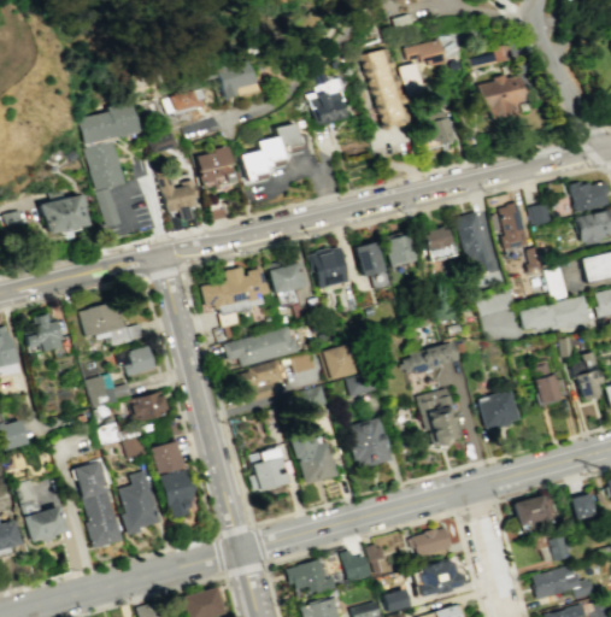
[(410,48),(441,39),(447,60),(428,66),(426,57),(412,60),(410,48)]
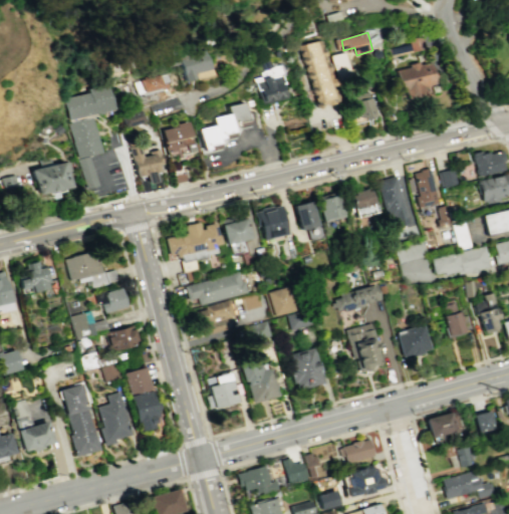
[(417,50),(414,35),(426,33),(429,48),(417,50)]
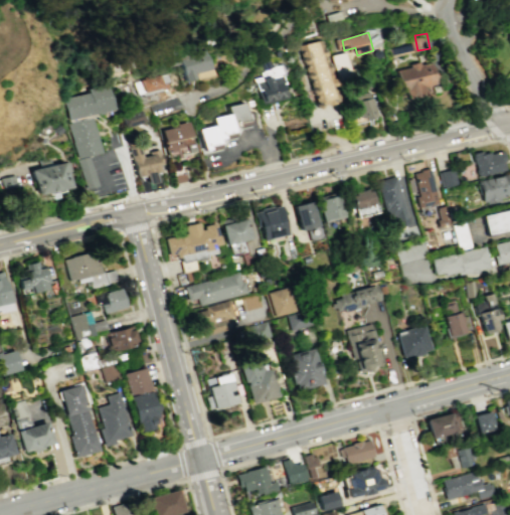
[(319,106),(305,45),(328,40),(342,101),(319,106)]
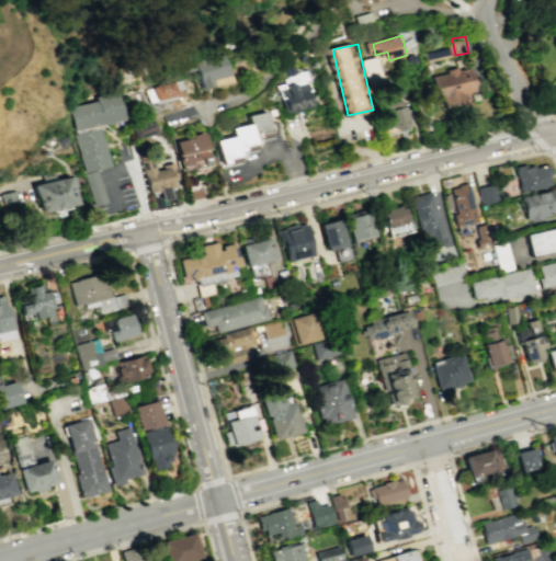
[(189,72),(202,70),(205,88),(235,82),(230,53),(186,59),(189,72)]
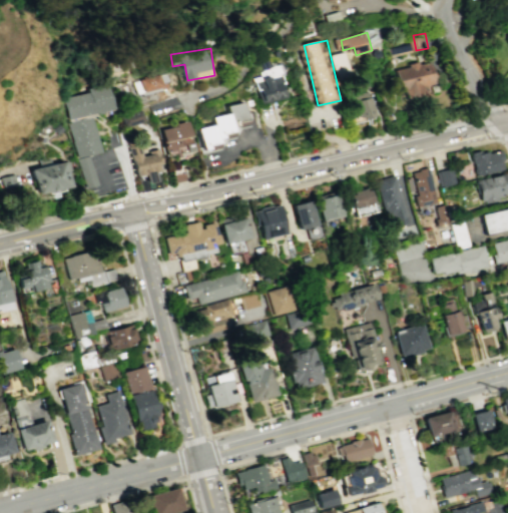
[(334,55),(341,80),(355,76),(349,52),(334,55)]
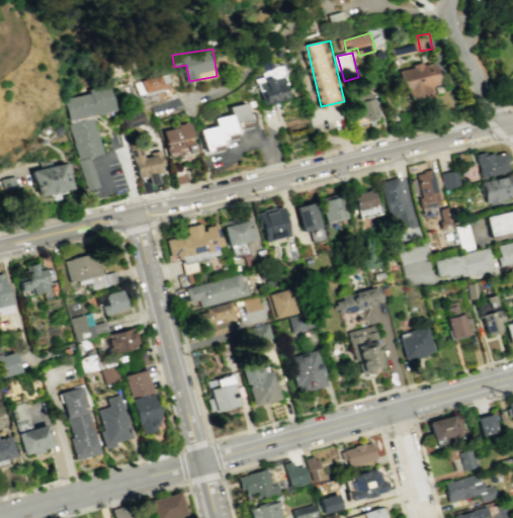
[(409,92),(404,70),(437,61),(442,83),(431,86),(433,95),(416,99),(414,91),(409,92)]
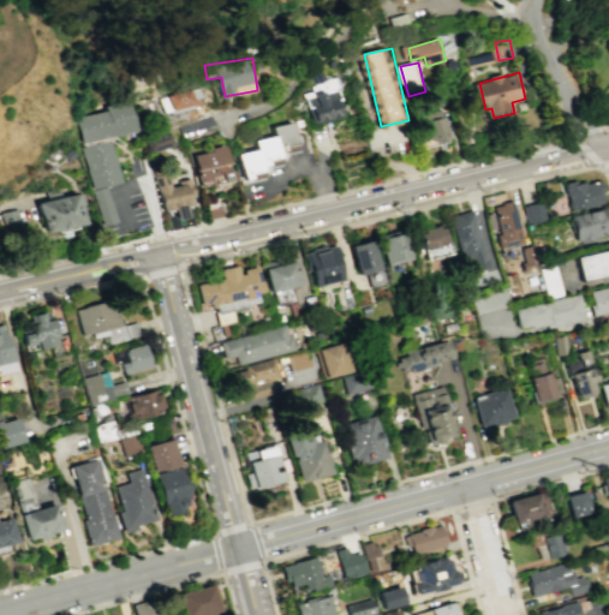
[(348,114),(316,124),(308,93),(317,90),(316,85),(341,76),(344,89),(341,89),(348,114)]
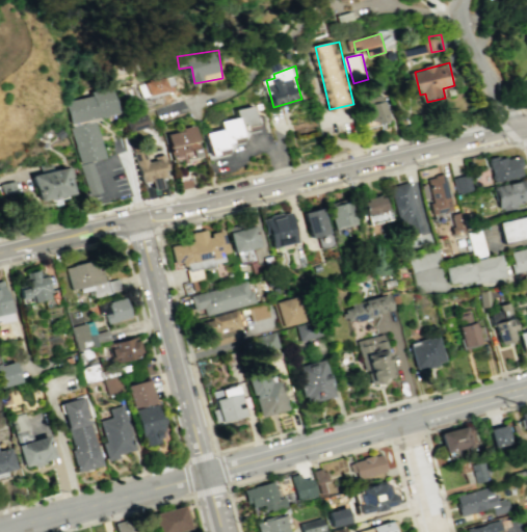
[(180,90),(176,76),(142,84),(147,99),(180,90)]
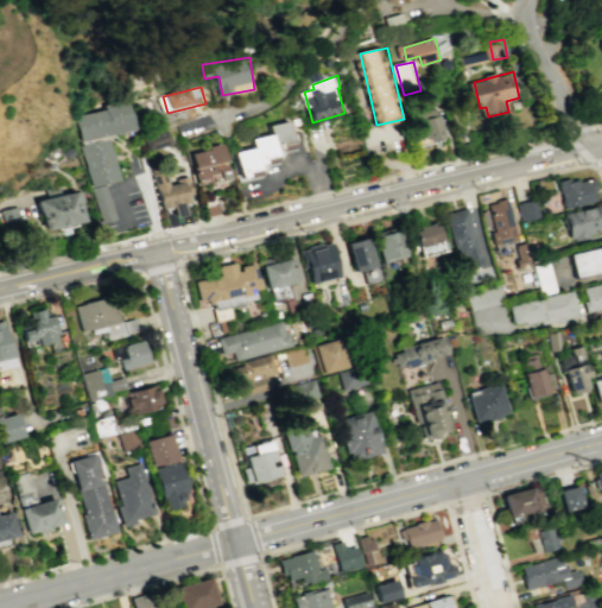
[(88,140),(82,116),(113,109),(112,105),(135,100),(137,105),(141,128),(88,140)]
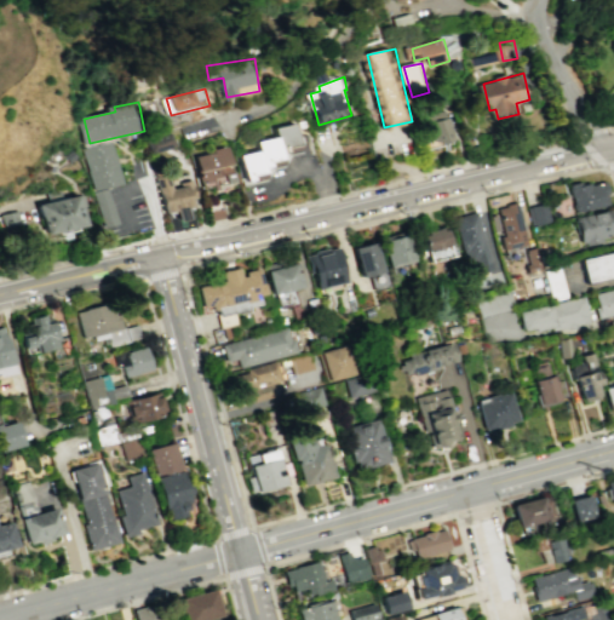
[(430,115),(449,110),(455,137),(436,142),(430,115)]
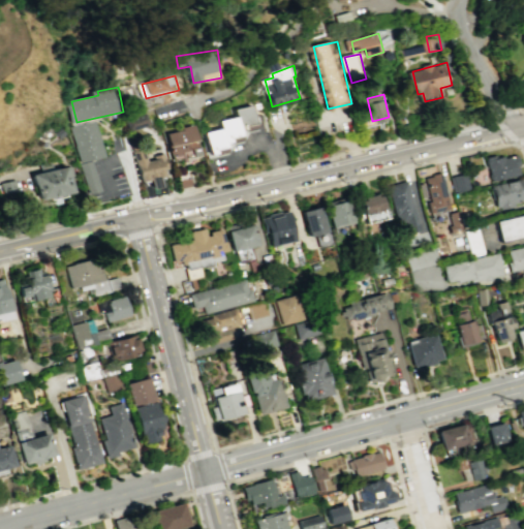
[(238,109),(254,105),(258,122),(260,121),(263,129),(252,132),(247,143),(237,144),(232,154),(210,158),(208,152),(211,151),(207,132),(223,128),(222,120),(239,116),(238,109)]
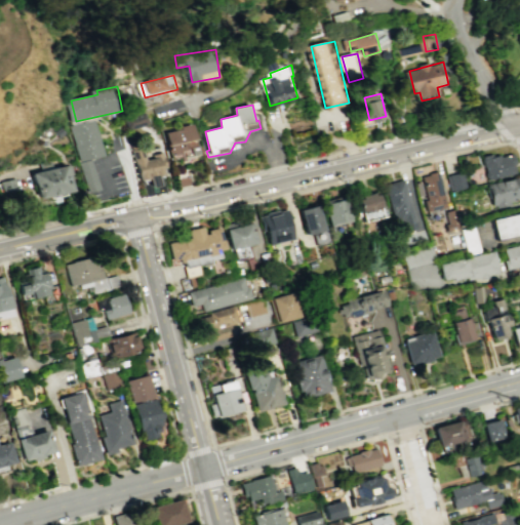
[(128,118),(149,111),(153,123),(132,130),(128,118)]
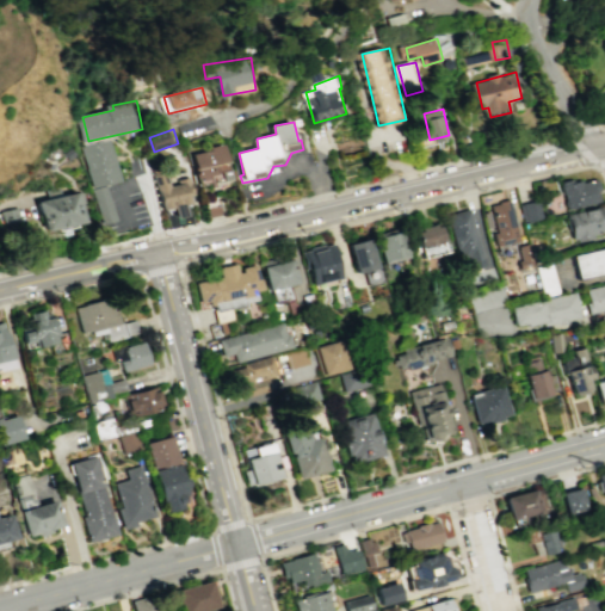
[(97,186),(87,144),(117,137),(127,179),(97,186)]
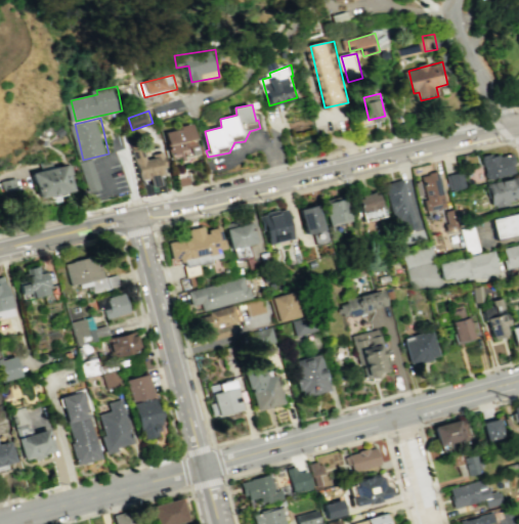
[(168,132),(174,158),(201,151),(200,144),(198,144),(197,139),(199,138),(196,122),(181,125),(182,129),(168,132)]
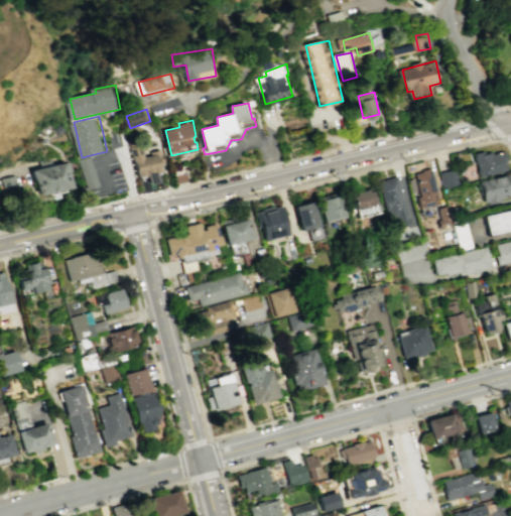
[(163,151),(146,155),(144,145),(133,148),(139,177),(148,175),(150,183),(162,181),(159,166),(166,165),(163,151)]
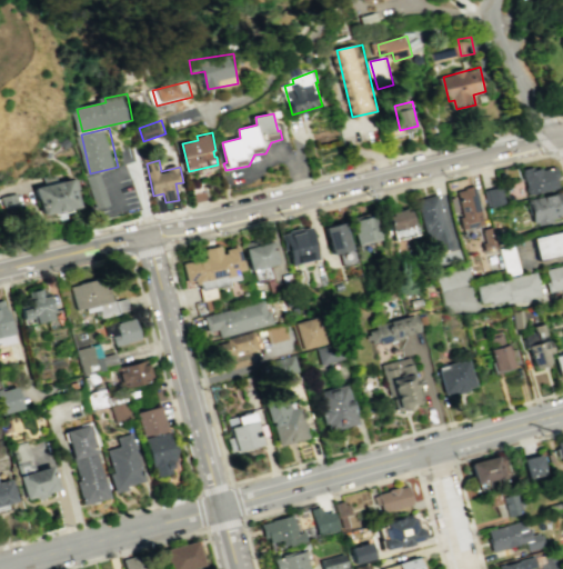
[(526,170),(535,168),(536,170),(546,168),(548,170),(560,168),(562,176),(562,180),(561,180),(562,185),(562,189),(536,195),(535,192),(532,192),(526,170)]
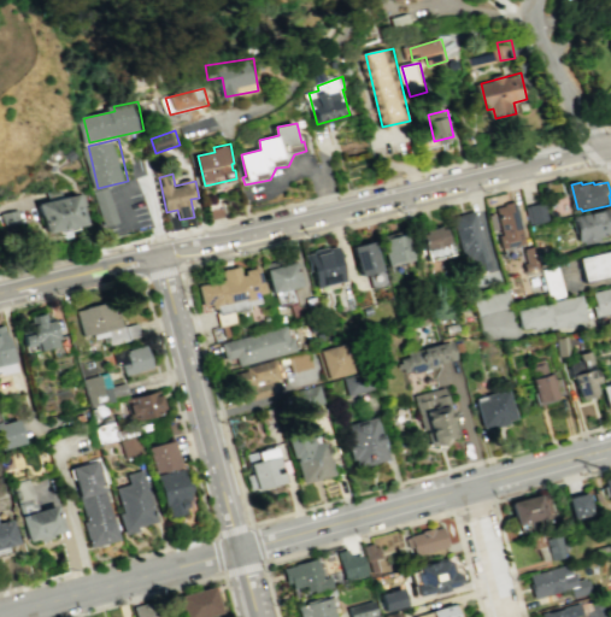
[(99,191),(107,225),(121,223),(113,187),(99,191)]
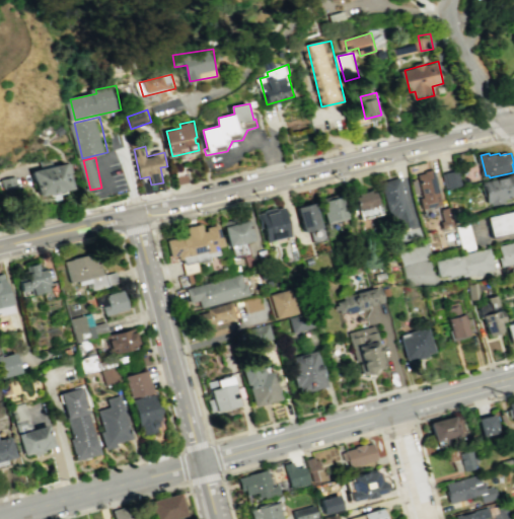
[(34,170),(68,162),(69,164),(72,163),(74,171),(69,173),(73,188),(41,196),(34,170)]
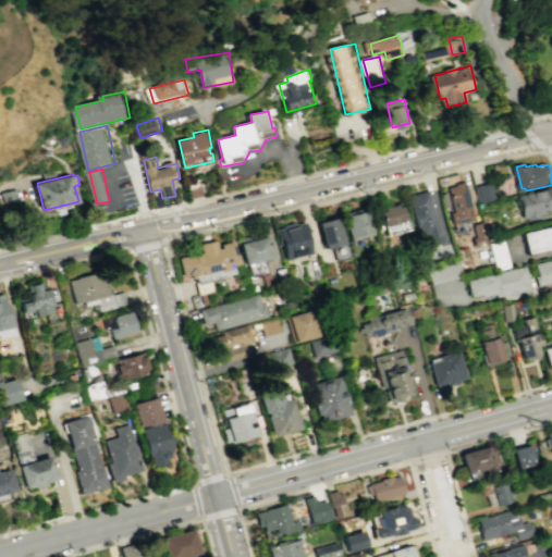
[(480,186),(494,182),(499,199),(483,202),(480,186)]
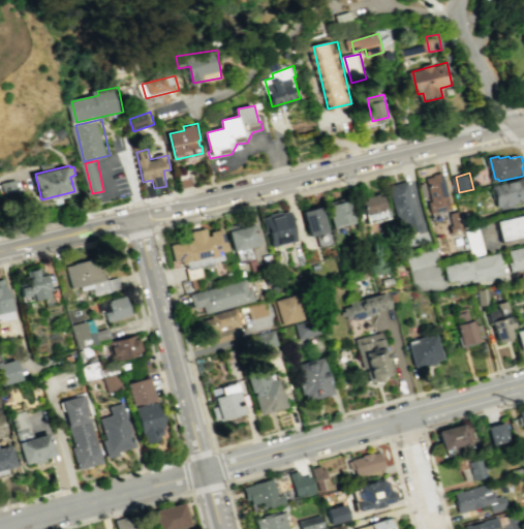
[(429,178),(445,174),(454,207),(434,212),(432,201),(434,201),(429,178)]
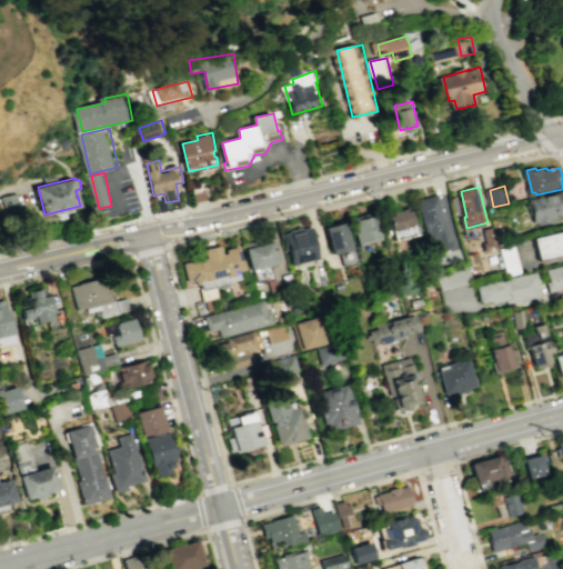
[(420,200),(450,192),(464,249),(454,251),(453,247),(442,250),(439,237),(430,239),(420,200)]
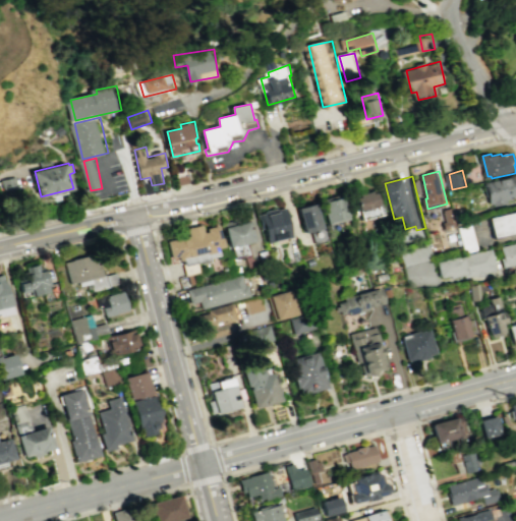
[(486,183),(515,176),(515,199),(510,201),(511,206),(496,209),(496,206),(492,206),(486,183)]
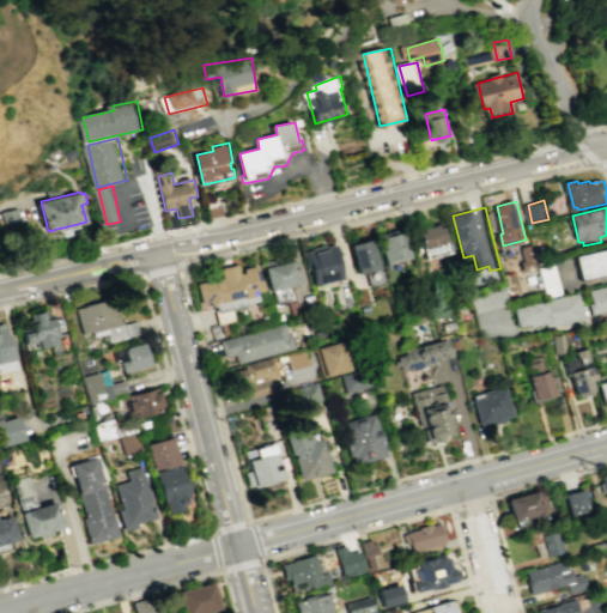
[(24,222),(22,210),(5,212),(7,224),(24,222)]
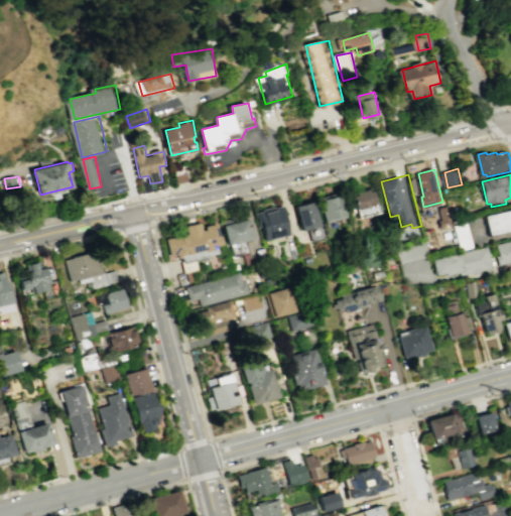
[(357,194),(374,188),(379,204),(362,209),(357,194)]
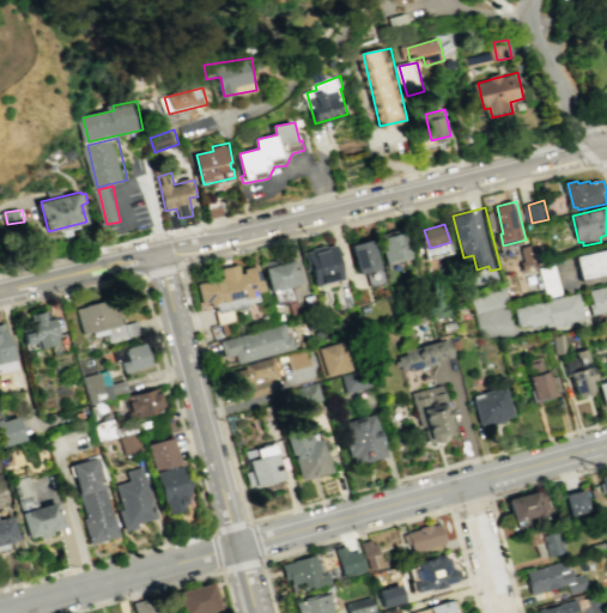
[(382,235),(407,228),(416,258),(389,265),(382,235)]
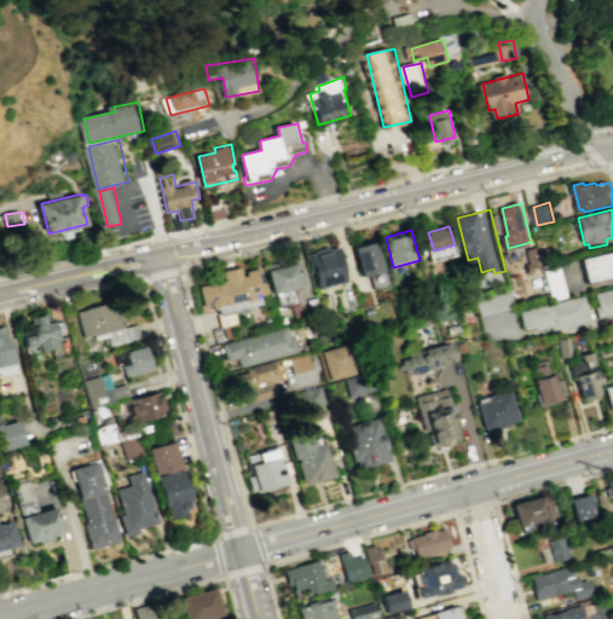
[(356,247),(377,241),(386,272),(364,278),(356,247)]
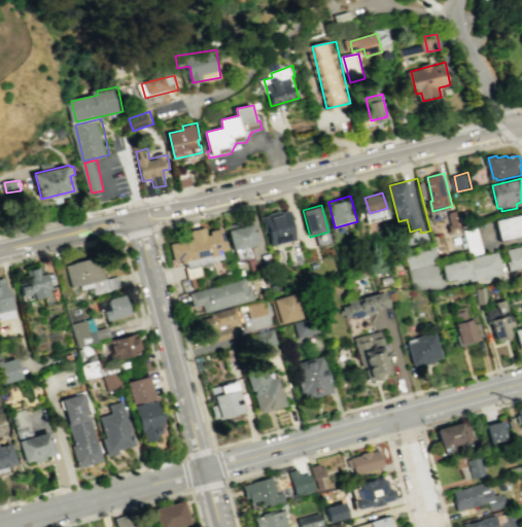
[(262,217),(270,215),(270,213),(282,210),(282,212),(291,210),(294,223),(292,224),(297,239),(273,245),(270,231),(266,232),(262,217)]
